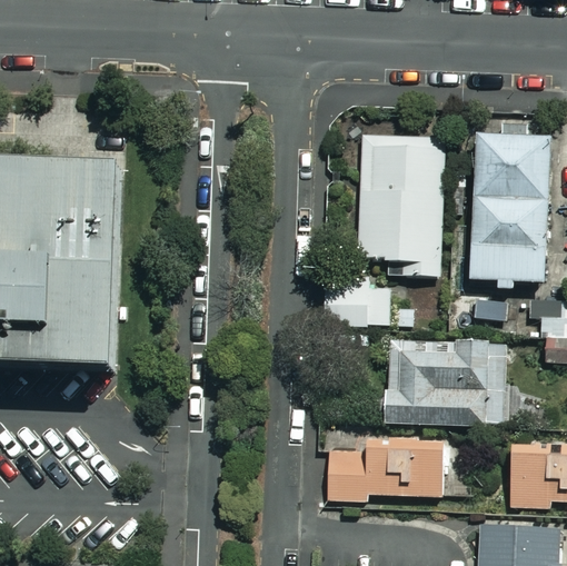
[(444,138),(362,135),(358,258),(401,259),(400,275),(440,276),(444,138)]
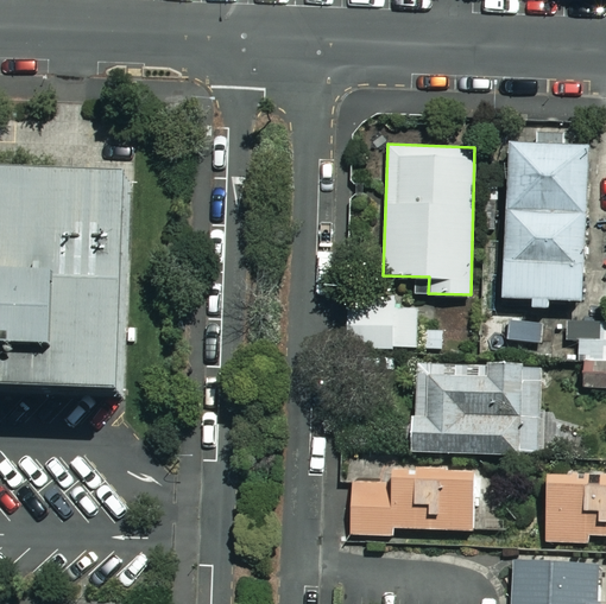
[(588,148),(510,144),(503,297),(580,300),(588,148)]
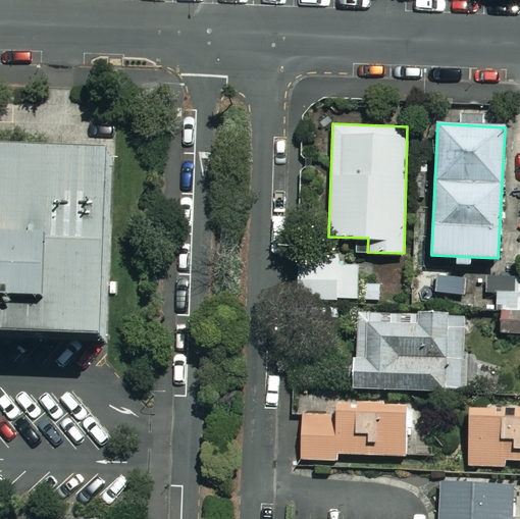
[(0,334),(19,335),(40,336),(62,336),(88,338),(107,339),(112,146),(75,145),(0,143),(0,334)]
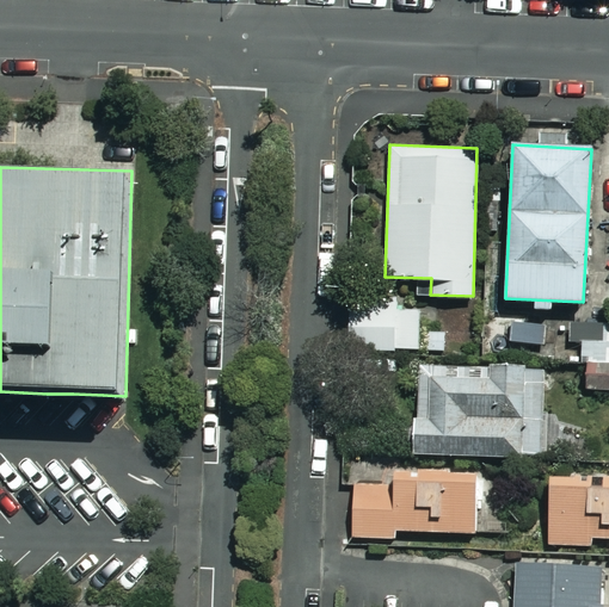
[(418,310),(355,309),(354,348),(417,350),(418,310)]
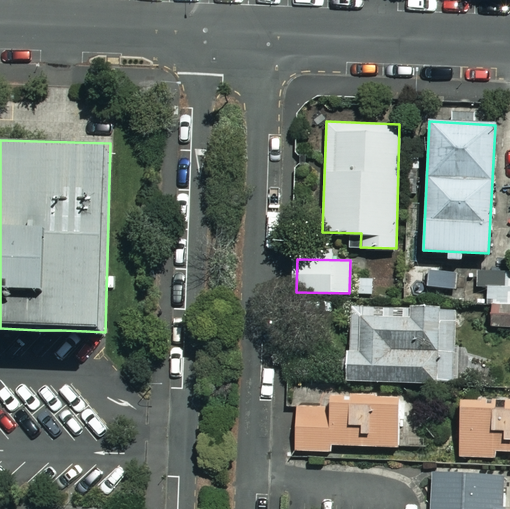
[(464,284),(462,268),(436,269),(437,286),(464,284)]
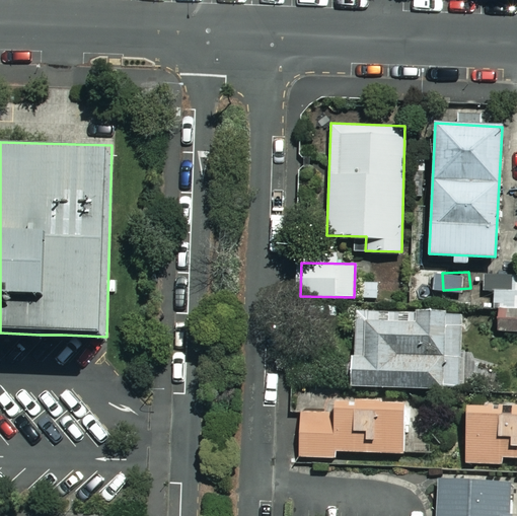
[(499,308),(516,307),(516,286),(499,287),(499,308)]
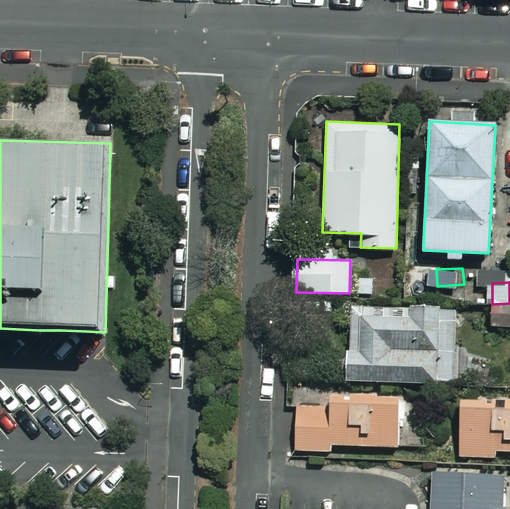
[(509,303),(492,304),(492,326),(509,325),(509,303)]
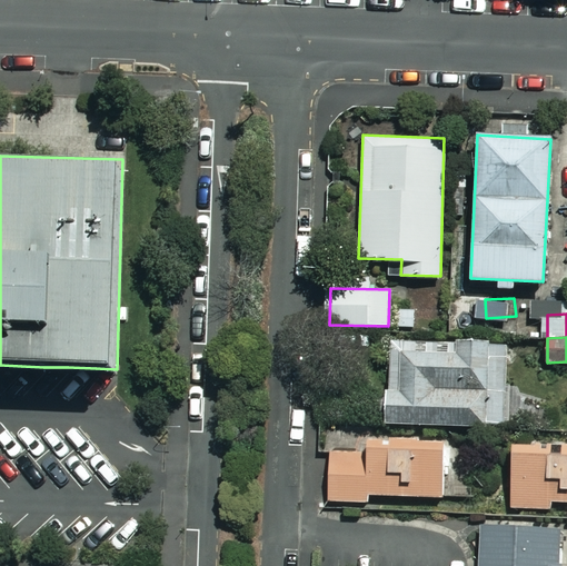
[(506,343),(388,339),(386,421),(504,425),(506,343)]
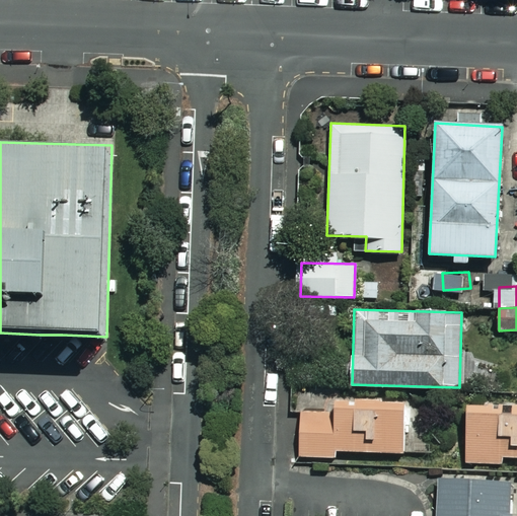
[(321,453),(393,454),(394,403),(322,401),(321,453)]
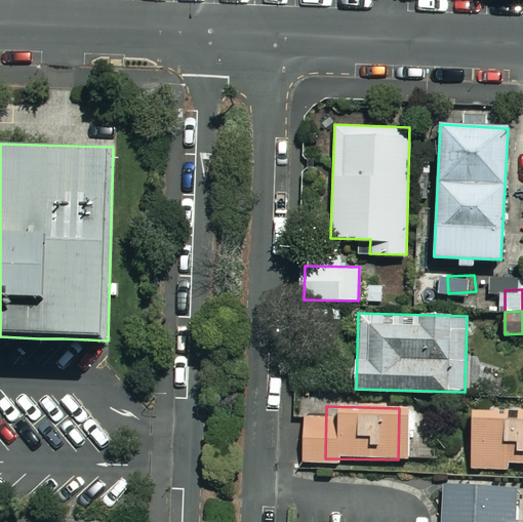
[(522,406),(454,406),(454,457),(522,457),(522,406)]
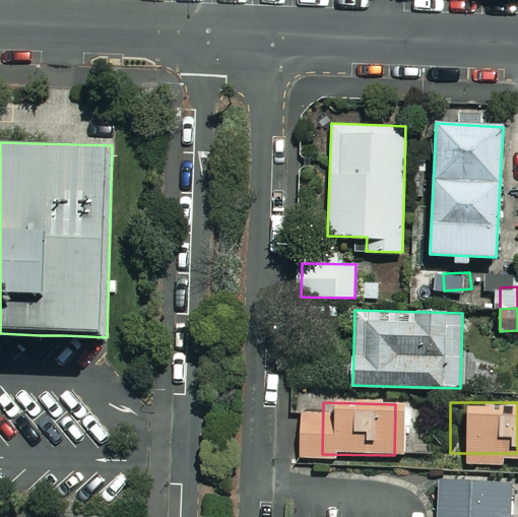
[(517,516),(517,472),(425,472),(425,516),(517,516)]
